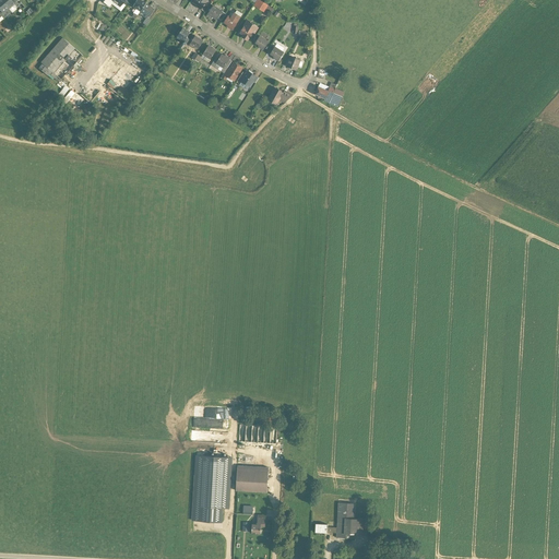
[(145,4),(139,0),(137,0),(133,7),(141,12),(145,4)]
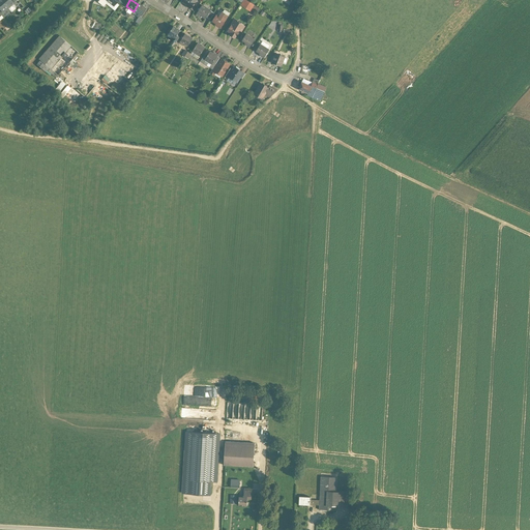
[(184,0),(183,2),(186,4),(185,6),(190,9),(194,4),(196,0),(184,0)]
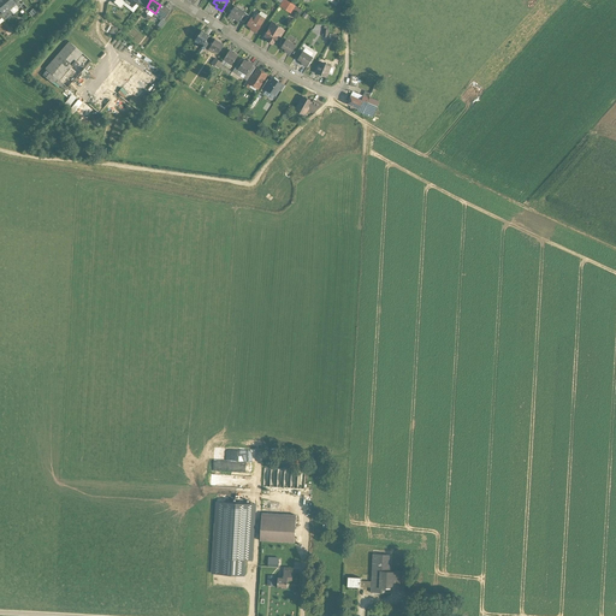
[(284,0),(283,0),(278,7),(290,15),(295,6),(284,0)]
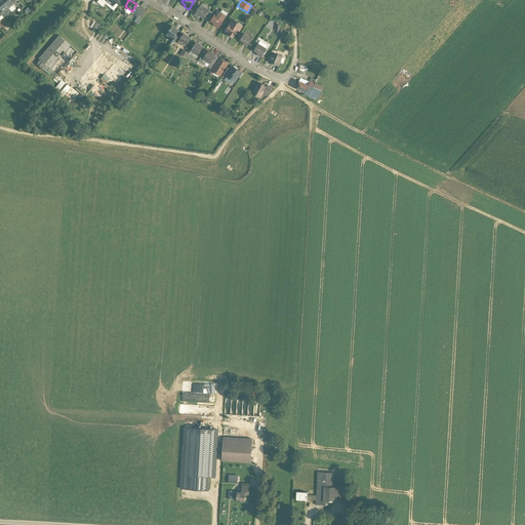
[(136,4),(132,11),(138,15),(144,8),(136,4)]
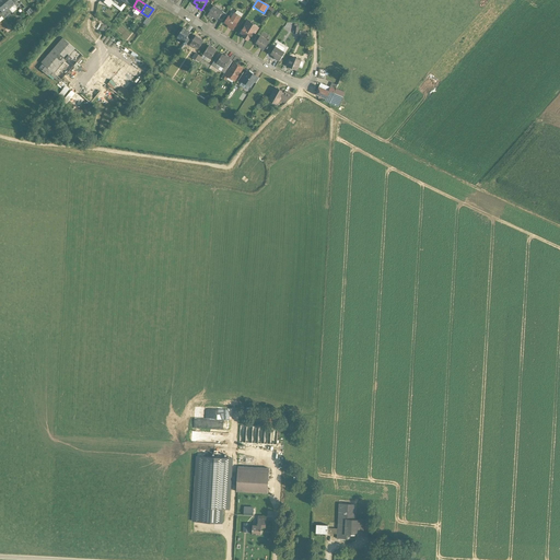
[(222,12),(213,7),(207,16),(211,19),(212,18),(217,20),(218,19),(222,12)]
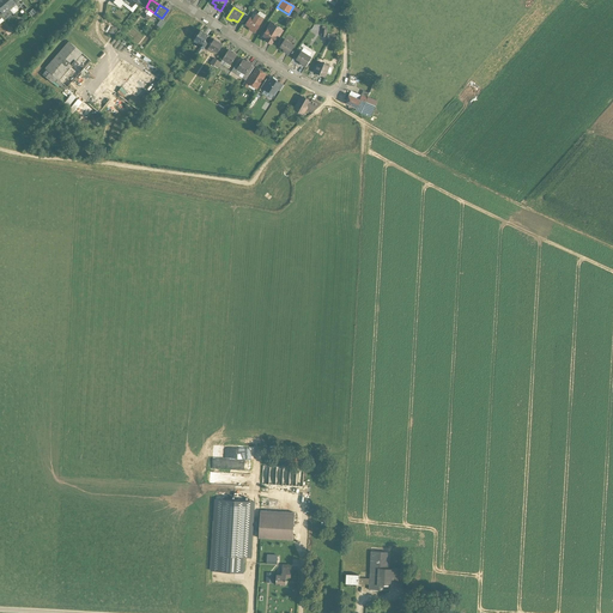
[(255,12),(252,18),(260,24),(263,18),(255,12)]
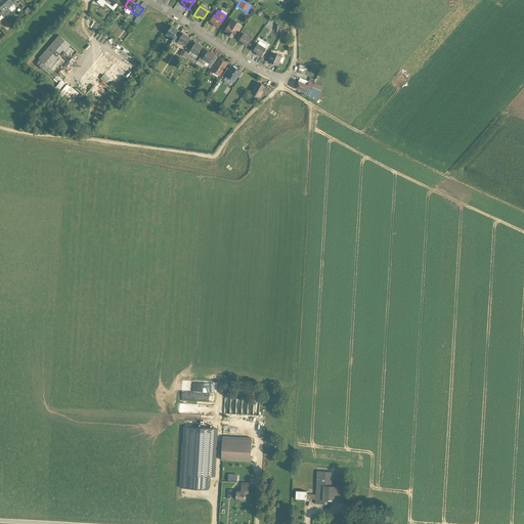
[(222,20),(215,15),(211,22),(214,24),(213,26),(217,28),(222,20)]
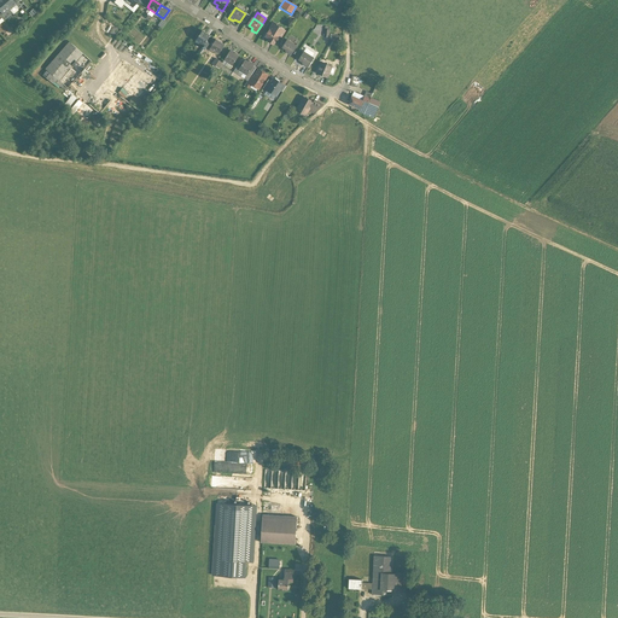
[(283,38),(286,31),(274,23),(270,29),(283,38)]
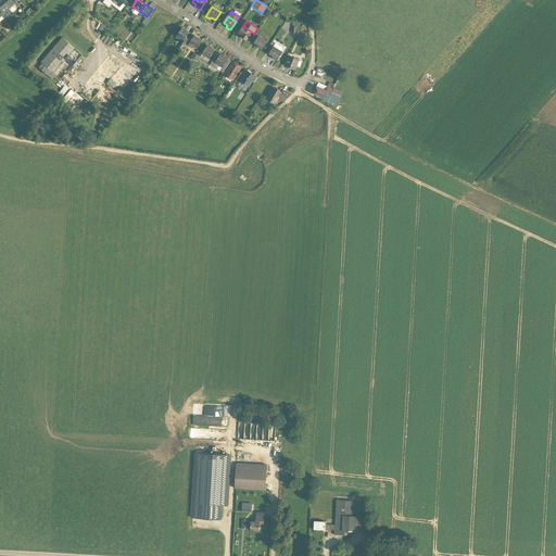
[(251,32),(243,26),(239,33),(243,35),(241,37),(247,40),(251,32)]
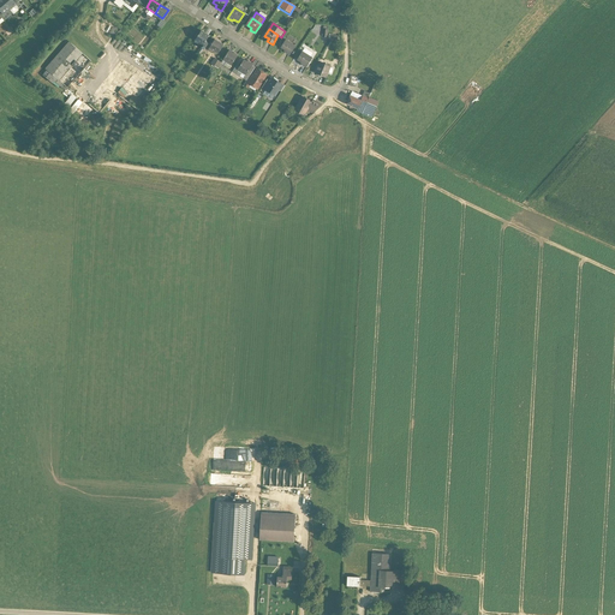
[(209,36),(202,31),(196,40),(203,45),(206,42),(209,36)]
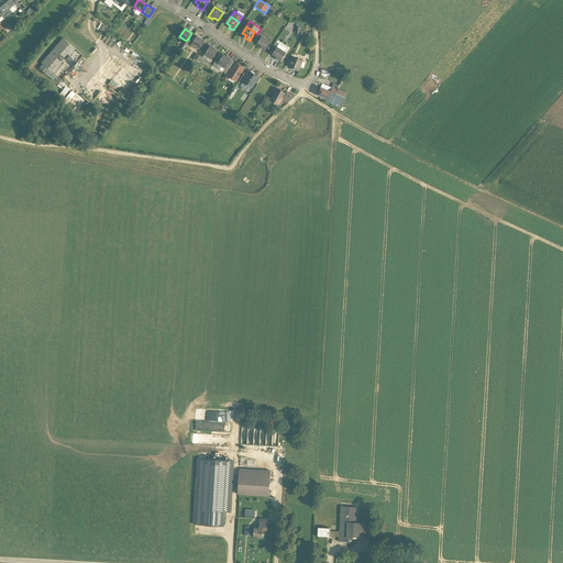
[(205,41),(197,36),(191,44),(200,48),(205,41)]
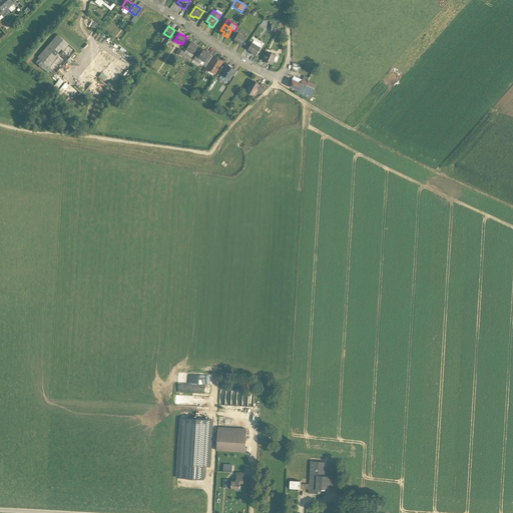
[(246,38),(238,33),(234,39),(237,41),(236,43),(241,46),(246,38)]
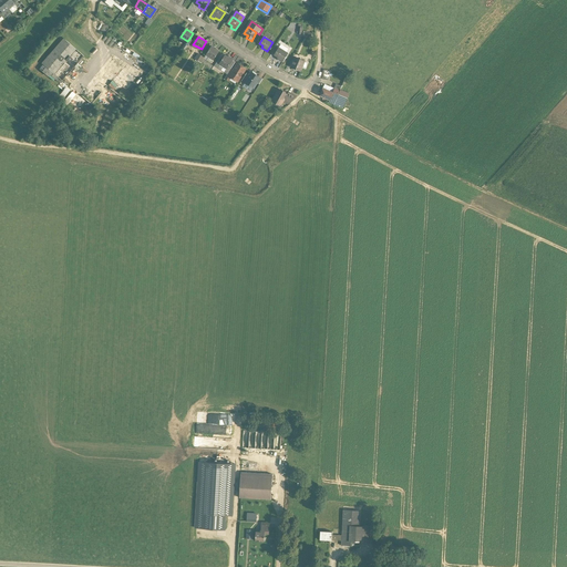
[(62,38),(39,64),(61,84),(75,68),(79,71),(81,68),(79,65),(84,58),(62,38)]
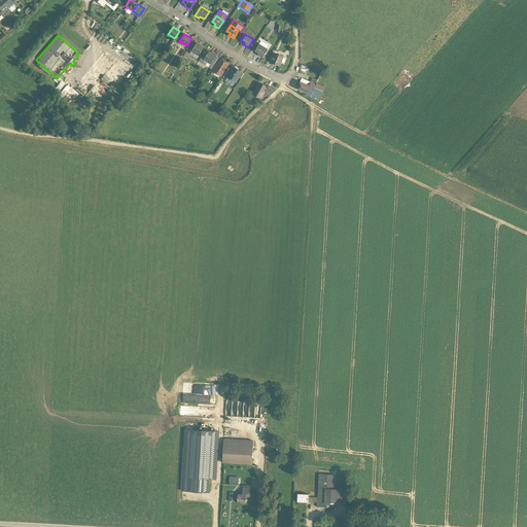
[(200,45),(197,43),(191,50),(199,56),(203,48),(204,47),(201,45),(200,45)]
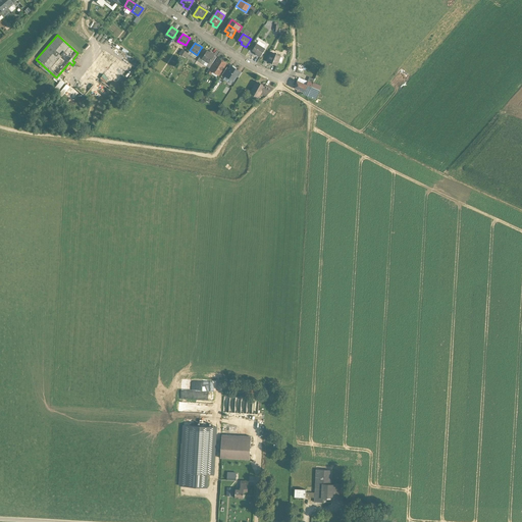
[(264,49),(257,44),(253,50),(256,52),(255,54),(259,57),(264,49)]
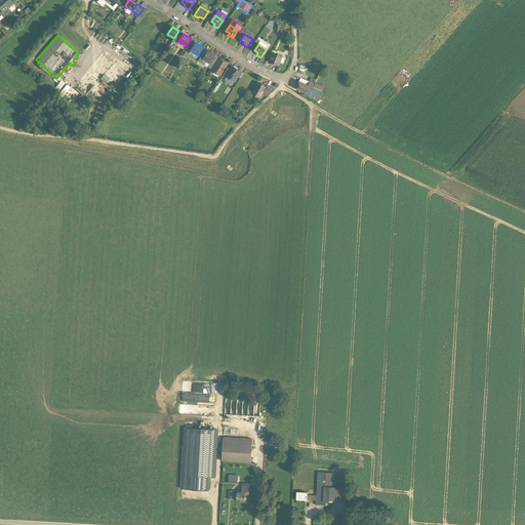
[(211,53),(208,51),(206,54),(204,54),(203,55),(205,56),(203,58),(207,62),(210,64),(215,56),(214,55),(215,54),(212,52),(211,53)]
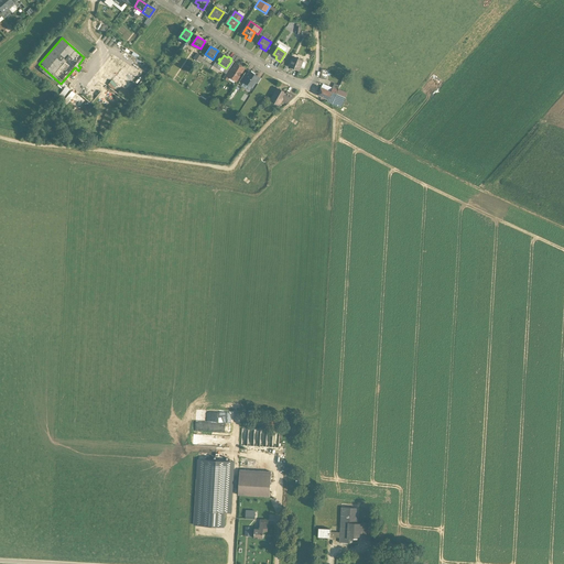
[(218,57),(213,65),(220,69),(223,66),(218,63),(220,61),(218,60),(219,58),(218,57)]
